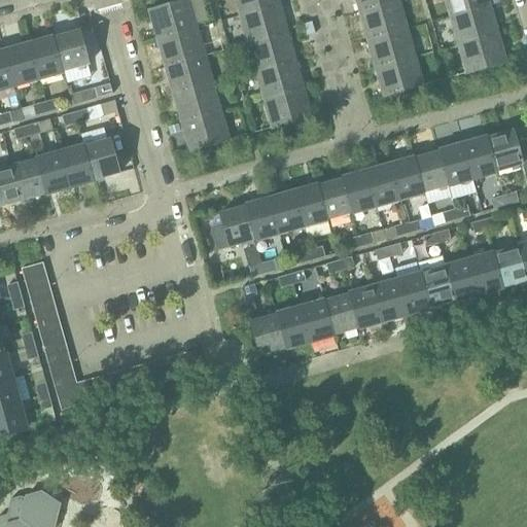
[(244,16),(280,6),(277,0),(239,0),(243,13),(238,15),(239,19),(244,16)]
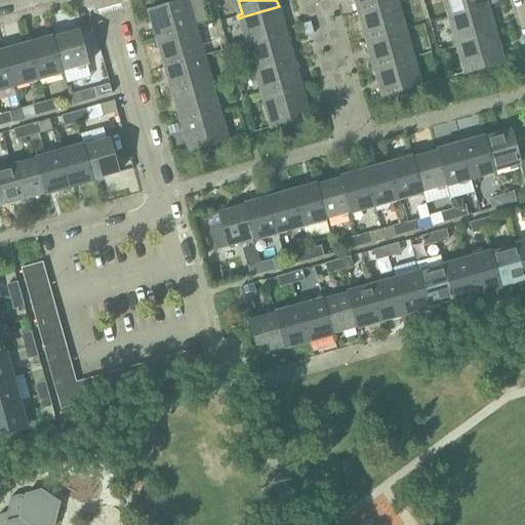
[(353,0),(357,13),(393,3),(391,0),(353,0)]
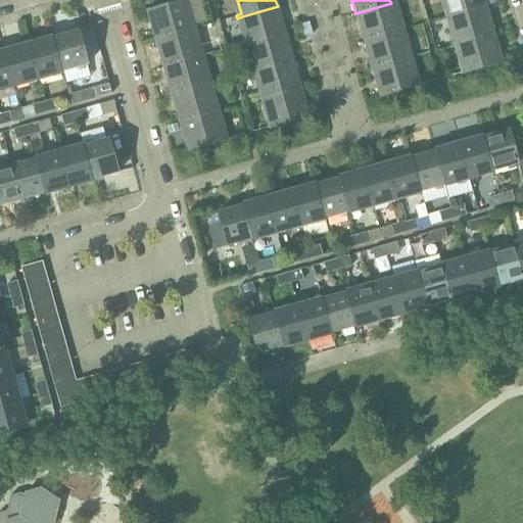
[(445,18),(450,17),(486,7),(486,6),(484,0),(445,0),(449,14),(444,15),(445,18)]
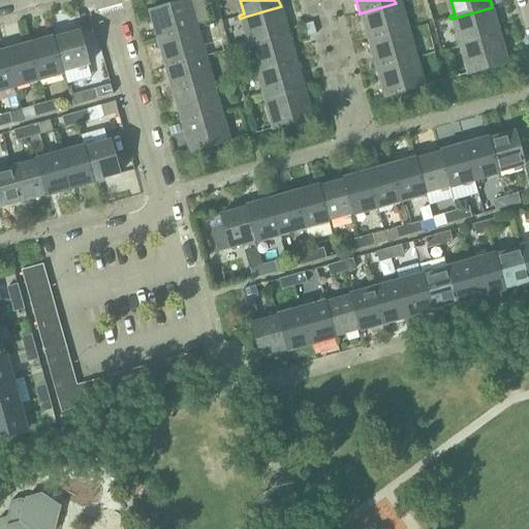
[(156,40),(191,30),(185,5),(190,4),(189,1),(148,12),(156,40)]
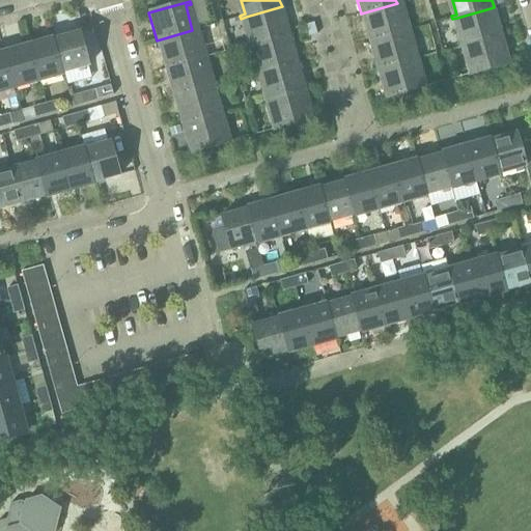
[(402,2),(397,3),(361,14),(368,42),(404,31),(398,6),(402,5),(402,2)]
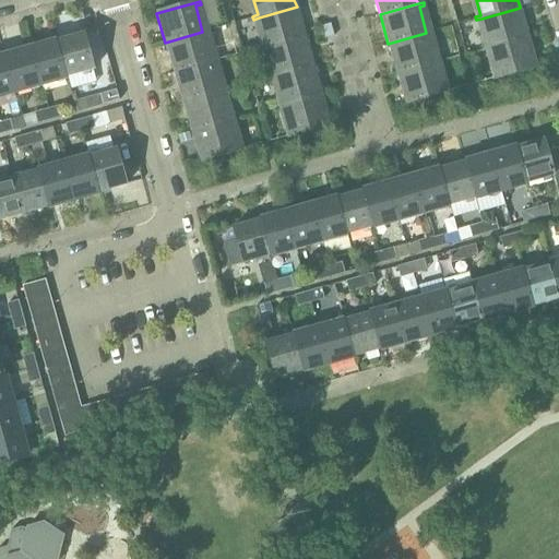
[(261,48),(266,47),(305,36),(297,7),(259,18),(265,44),(261,46),(261,48)]
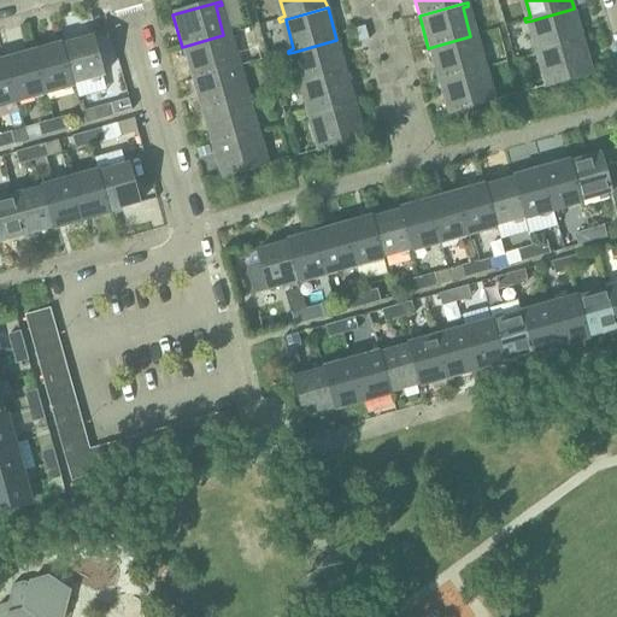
[(535,54),(540,52),(582,41),(574,9),(532,21),(540,50),(534,51),(535,54)]
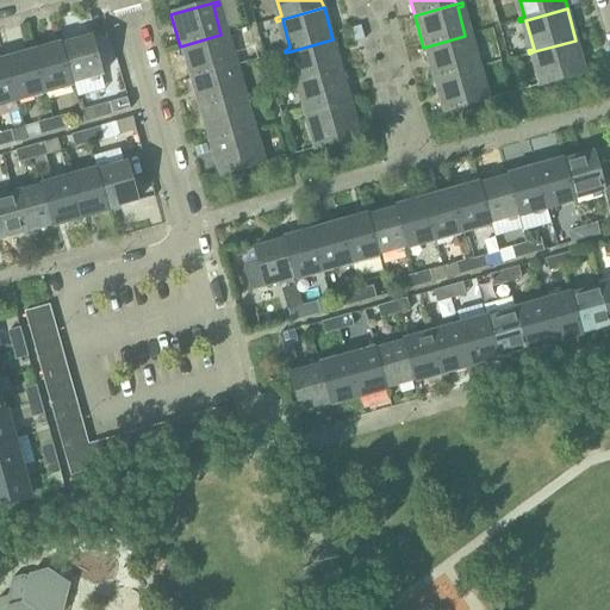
[(226,33),(221,35),(180,47),(190,79),(230,68),(222,38),(228,37),(226,33)]
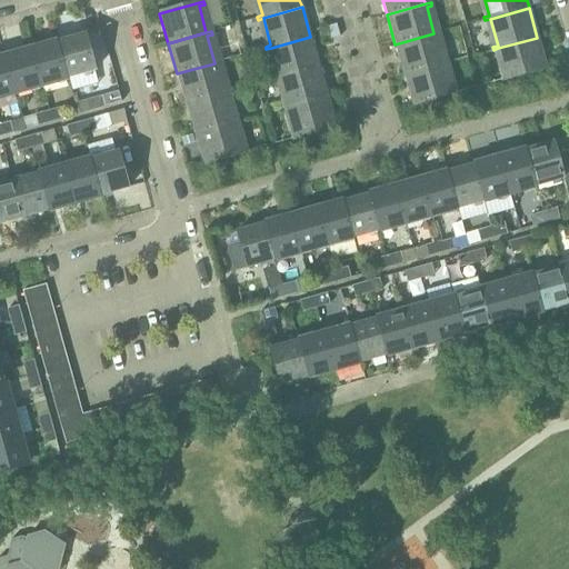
[(433,33),(395,45),(403,75),(442,63),(435,37),(439,35),(439,32),(433,33)]
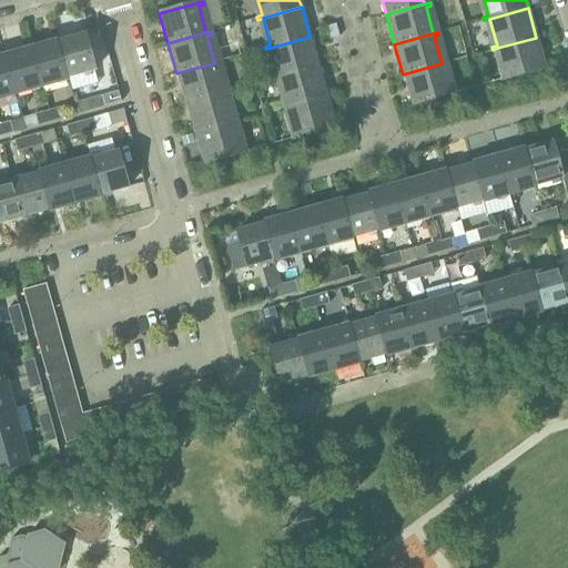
[(69,78),(95,71),(84,33),(59,41),(69,78)]
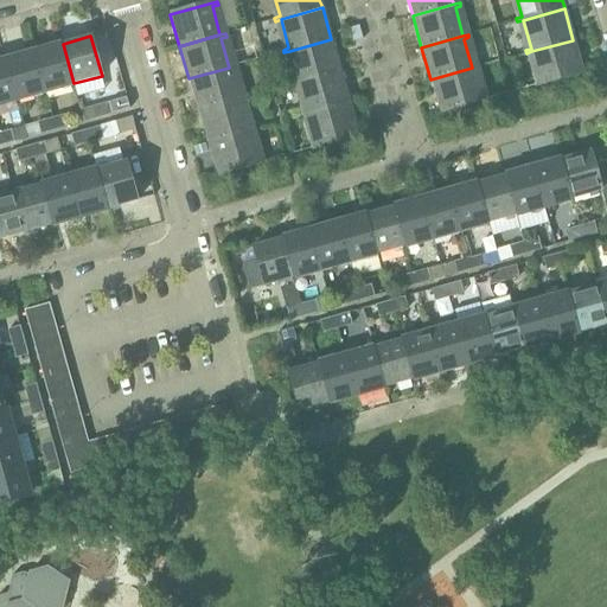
[(293,84),(299,83),(340,71),(331,39),(289,51),(298,80),(292,82),(293,84)]
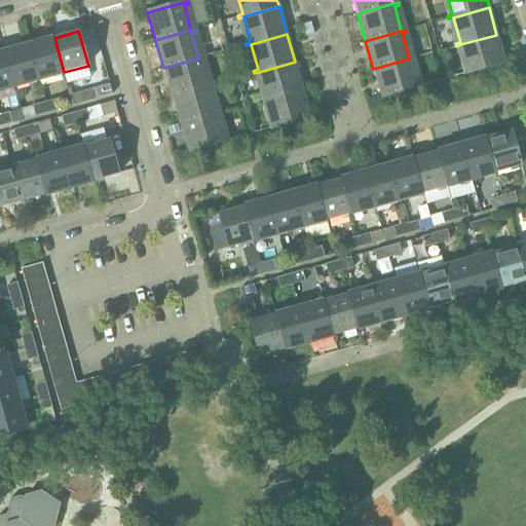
[(496,35),(460,44),(467,70),(462,71),(463,74),(504,63),(496,35)]
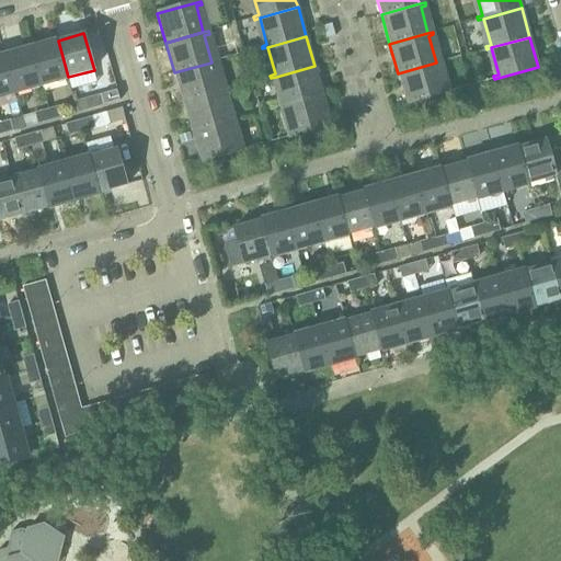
[(43,84),(68,77),(58,41),(32,48),(43,84)]
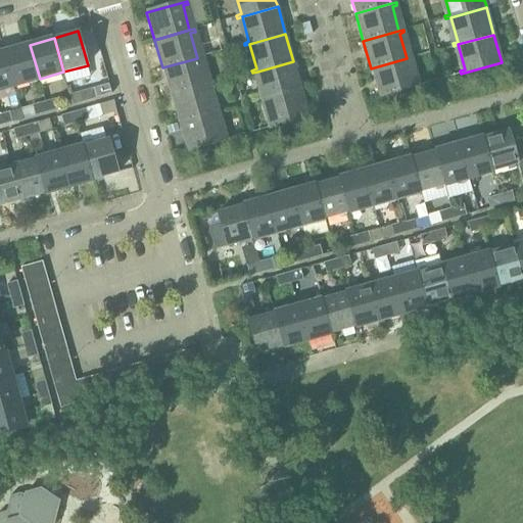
[(30,45),(6,51),(15,86),(40,79),(30,45)]
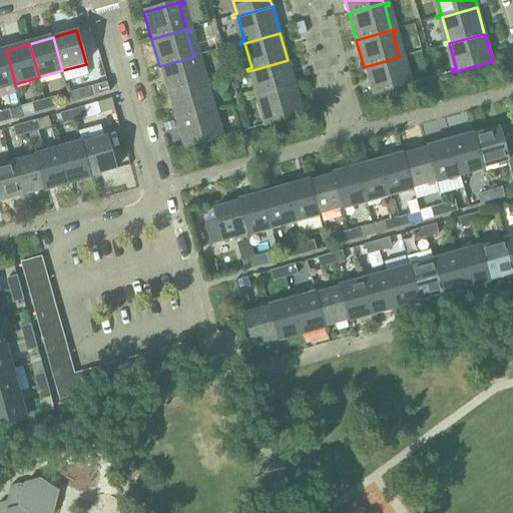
[(0,88),(15,84),(6,50),(0,51),(0,88)]
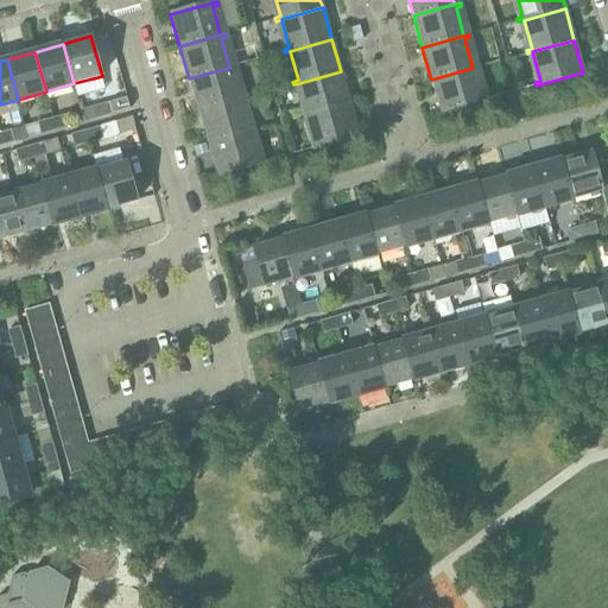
[(235,65),(229,68),(189,78),(197,111),(239,99),(230,70),(236,69),(235,65)]
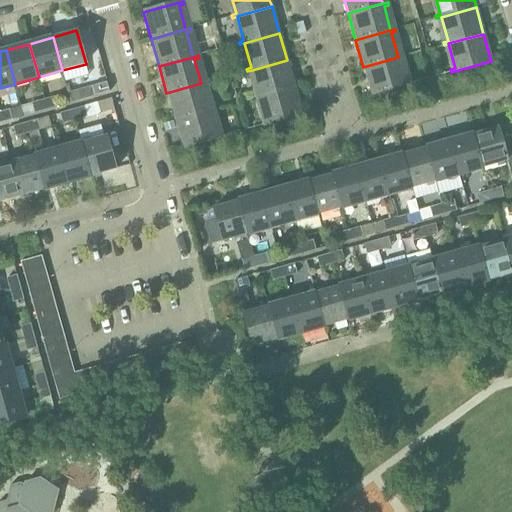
[(402,56),(398,57),(363,67),(371,95),(410,84),(410,83),(405,84),(398,60),(403,58),(402,56)]
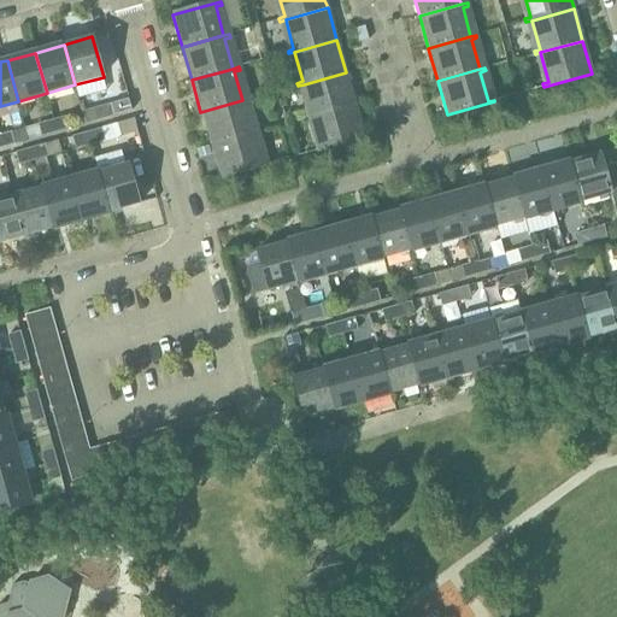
[(354,105),(346,72),(304,84),(312,113),(306,116),(307,118),(312,117),(354,105)]
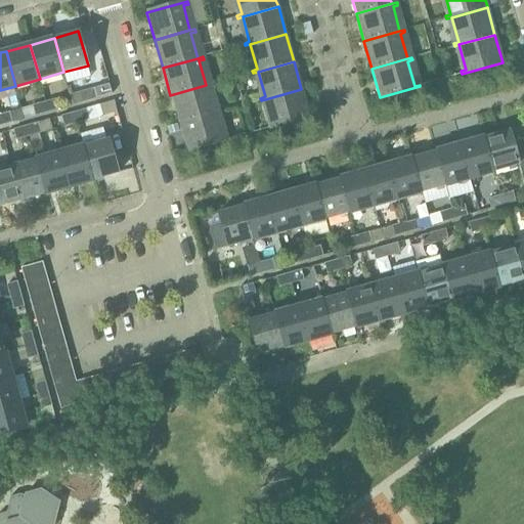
[(206,85),(170,95),(178,123),(213,113),(207,88),(212,86),(211,84),(206,85)]
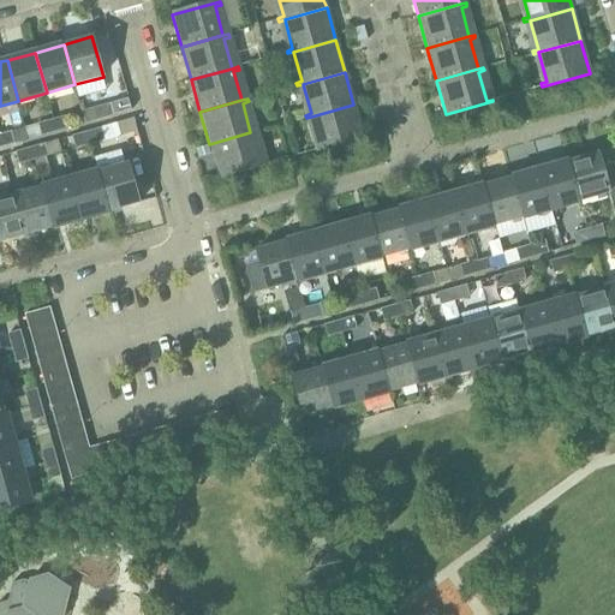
[(127,100),(111,105),(114,115),(131,111),(127,100)]
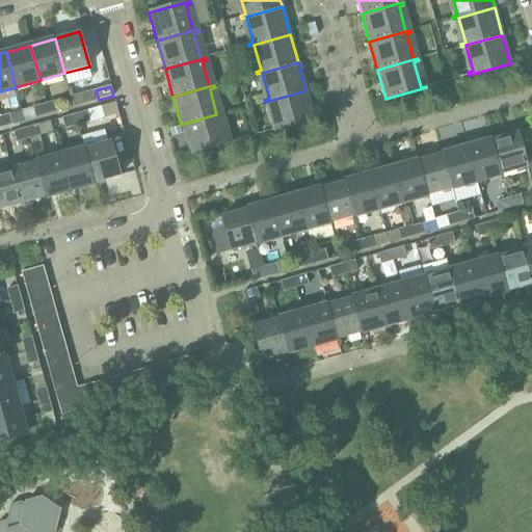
[(85,104),(99,100),(96,90),(83,94),(85,104)]
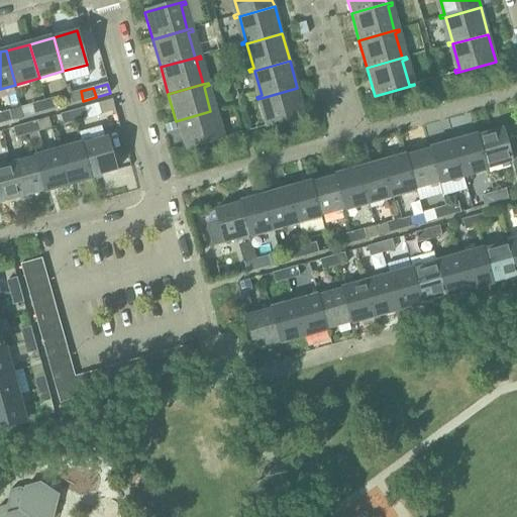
[(305,115),(297,88),(262,98),(269,122),(264,124),(265,126),(305,115)]
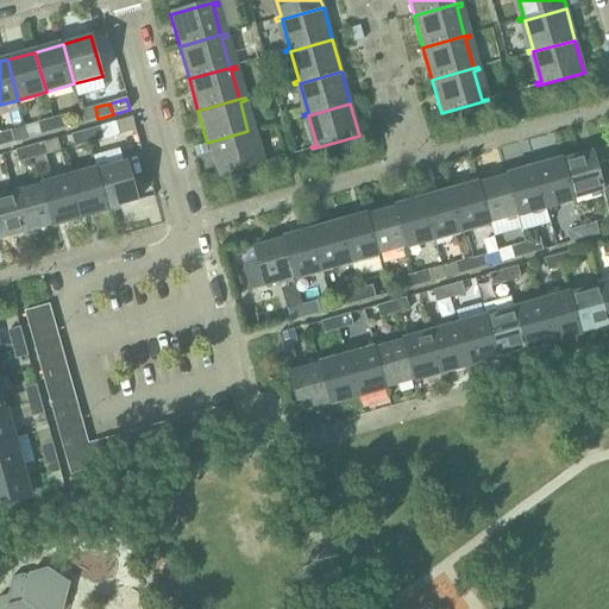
[(67,115),(52,119),(56,131),(70,126),(67,115)]
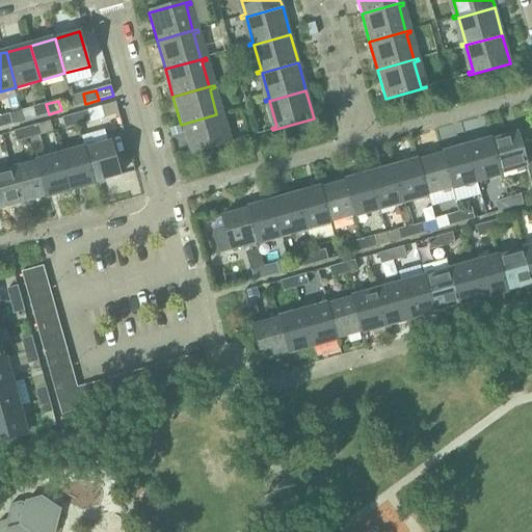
[(116,103),(101,107),(104,118),(113,116),(118,114),(120,114),(116,103)]
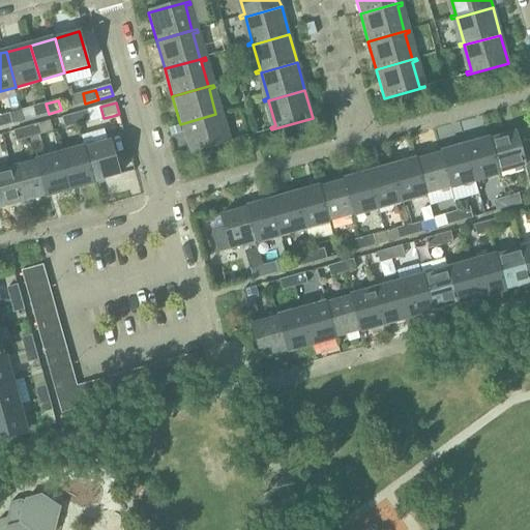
[(49,114),(46,104),(34,107),(36,117),(49,114)]
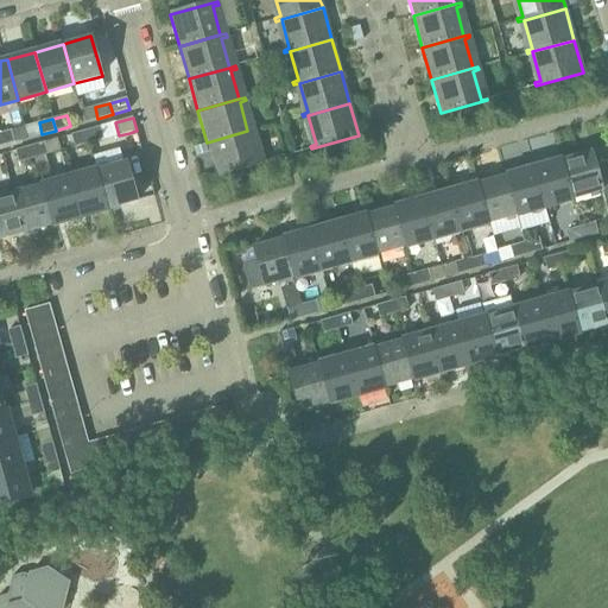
[(103,139),(100,127),(86,131),(89,143),(103,139)]
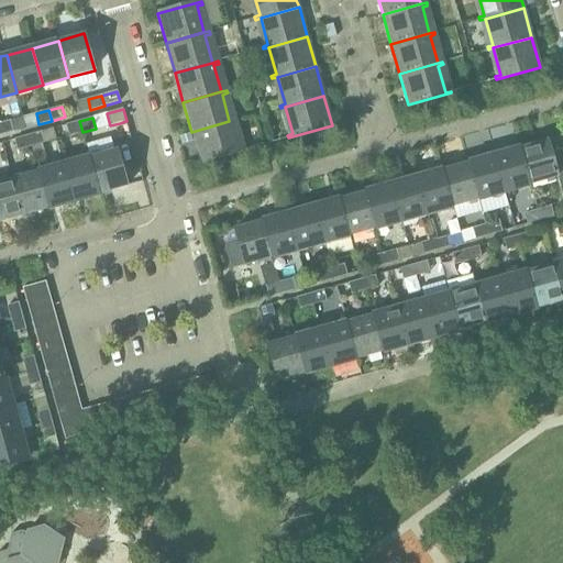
[(235,120),(229,121),(191,132),(200,163),(243,151),(243,150),(238,151),(230,124),(235,123),(235,120)]
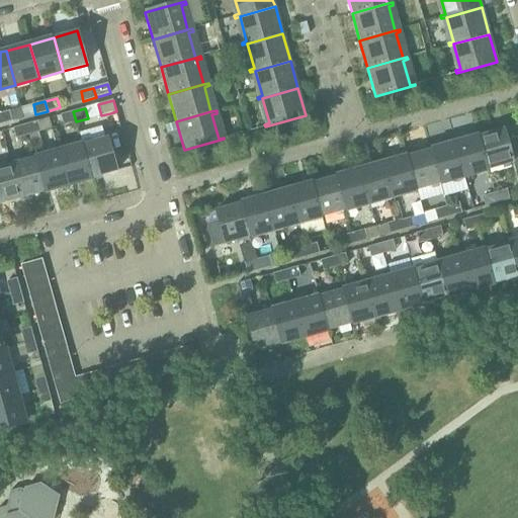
[(9,111),(0,113),(0,123),(12,120),(9,111)]
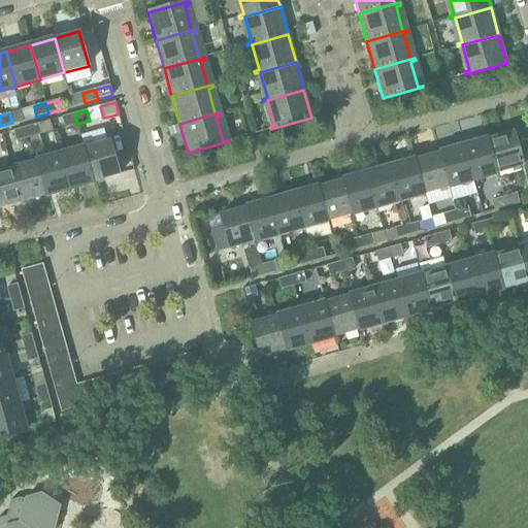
[(65,127),(77,124),(74,113),(63,118),(65,127)]
